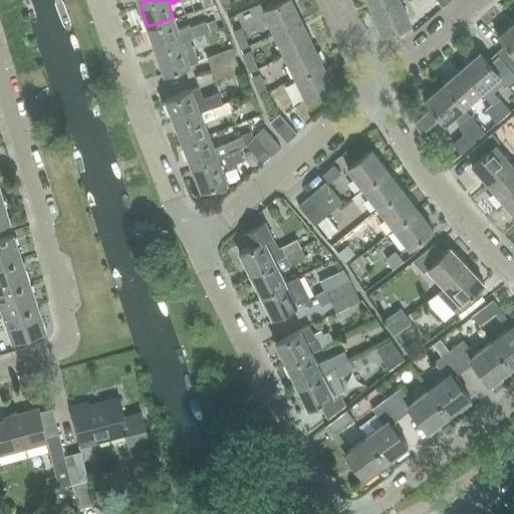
[(273,32),(300,19),(290,0),(281,0),(262,9),(273,32)]
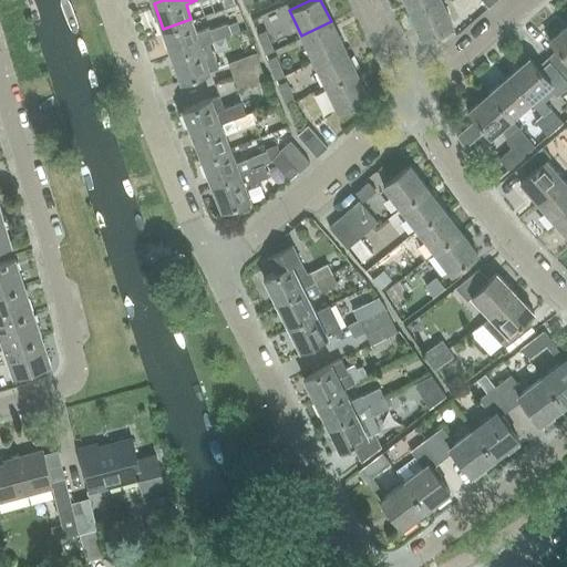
[(441,0),(404,0),(410,13),(441,0)]
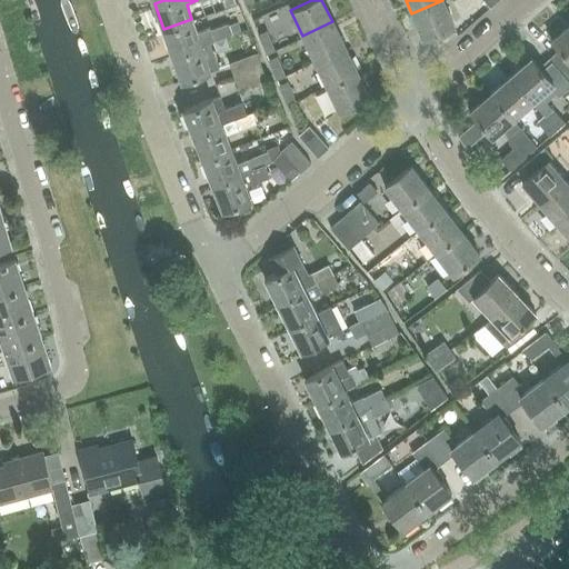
[(453,26),(442,0),(411,13),(422,39),(453,26)]
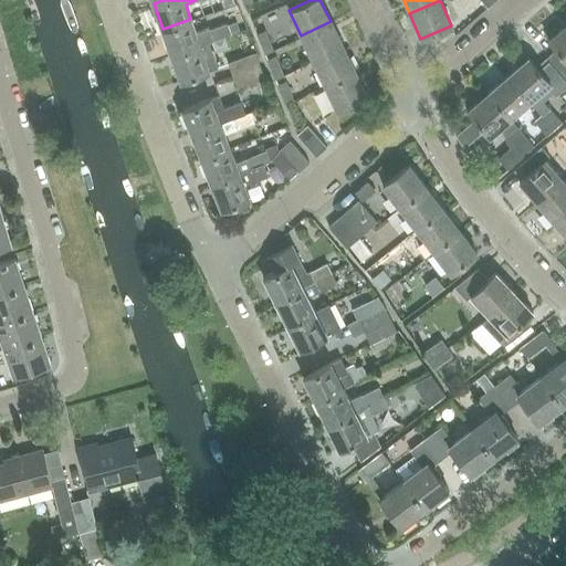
[(196,33),(190,19),(163,29),(171,53),(200,44),(199,43),(229,33),(226,22),(196,33)]
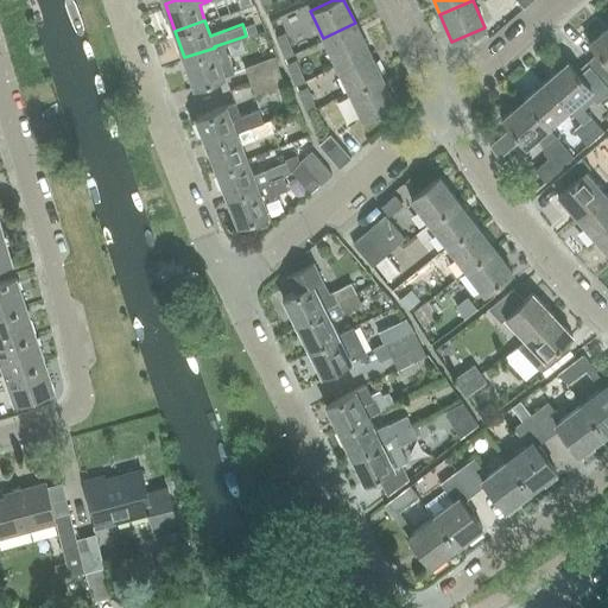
[(323,38),(336,65),(368,50),(355,23),(323,38)]
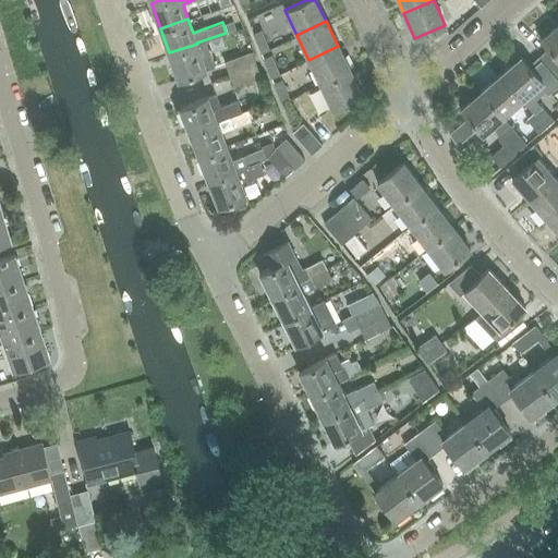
[(557,23),(541,38),(548,48),(538,57),(557,79),(557,23)]
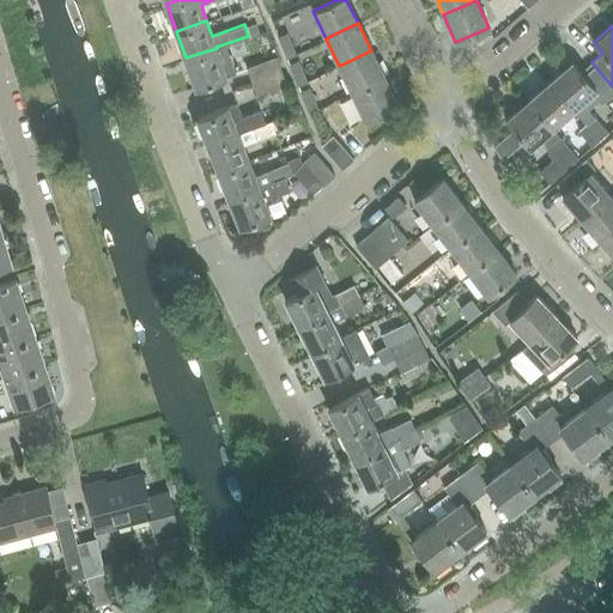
[(287,58),(297,54),(287,32),(278,36),(287,58)]
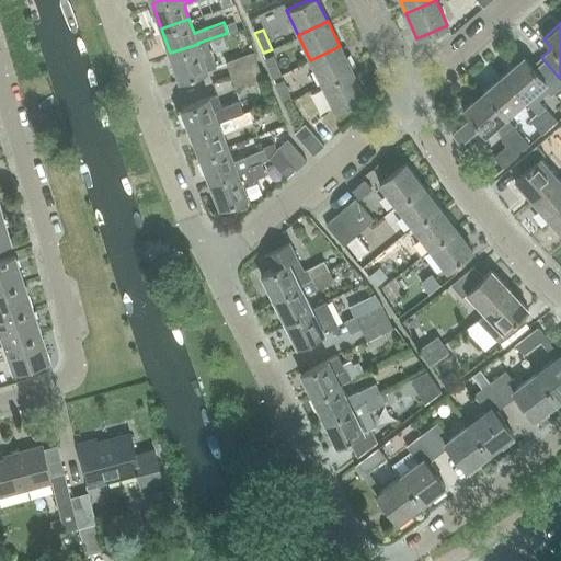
[(207,41),(198,44),(170,53),(179,78),(216,65),(207,41)]
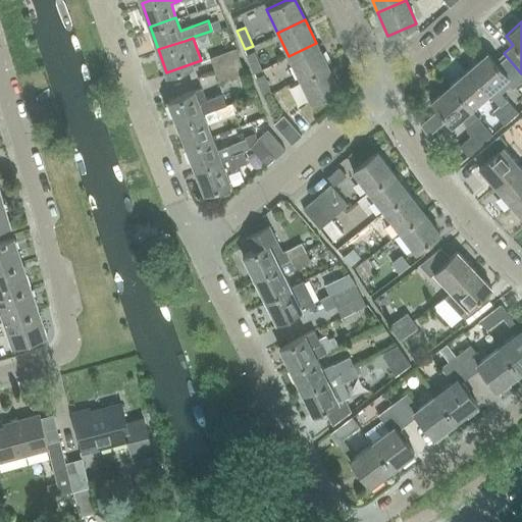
[(327,65),(316,43),(289,56),(300,79),(327,65)]
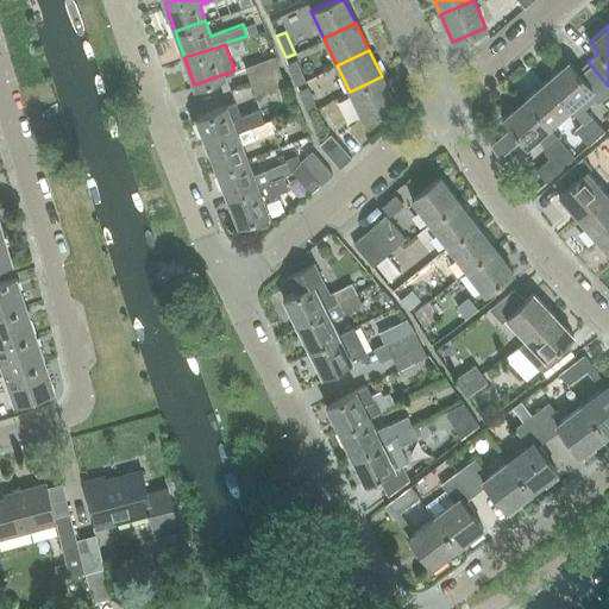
[(278,69),(272,55),(244,67),(250,80),(278,69)]
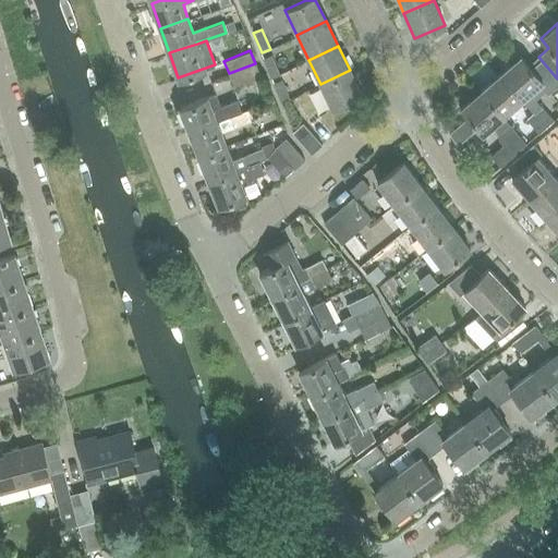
[(264,58),(273,77),(280,73),(273,55),(264,58)]
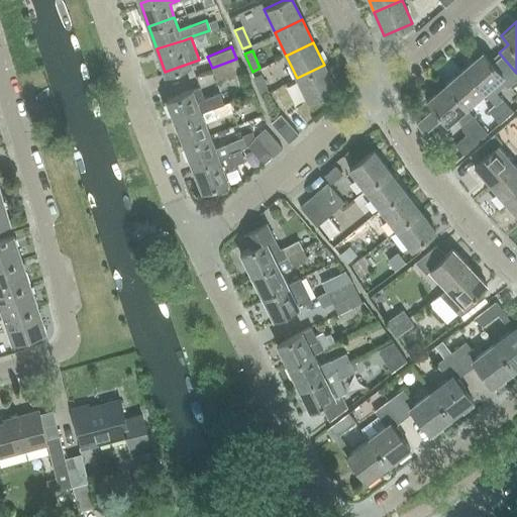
[(516,79),(516,73),(499,53),(490,61),(483,53),(464,69),(491,99),(495,104),(502,98),(496,92),(505,84),(508,87),(516,79)]
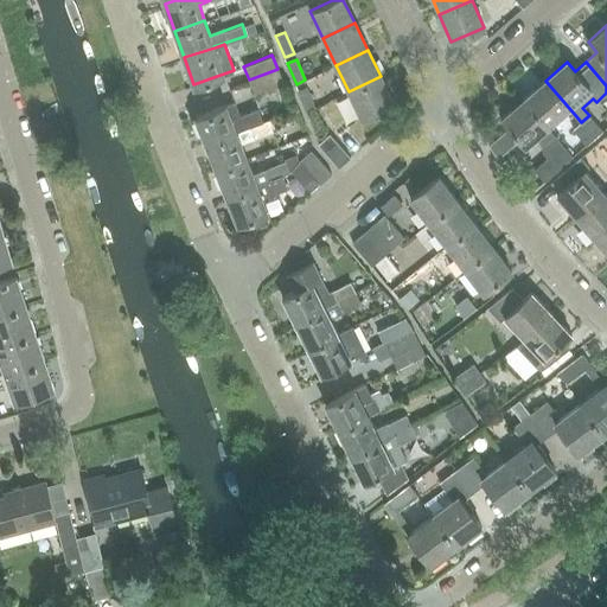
[(282,83),(278,69),(249,80),(254,94),(282,83)]
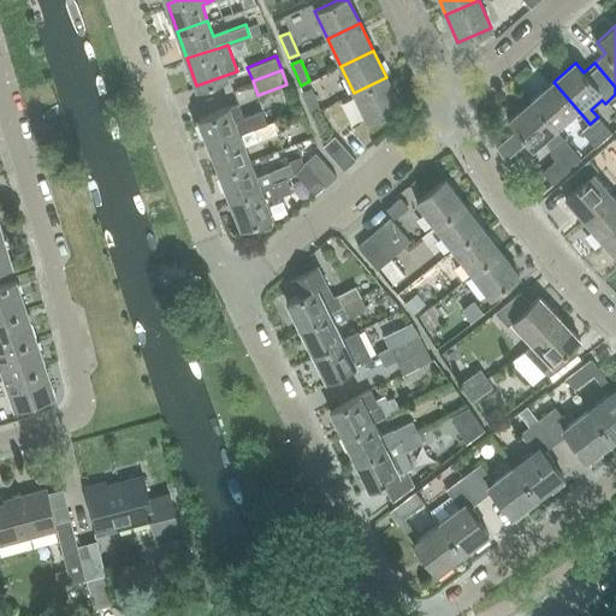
[(400,105),(386,77),(354,93),(367,120),(400,105)]
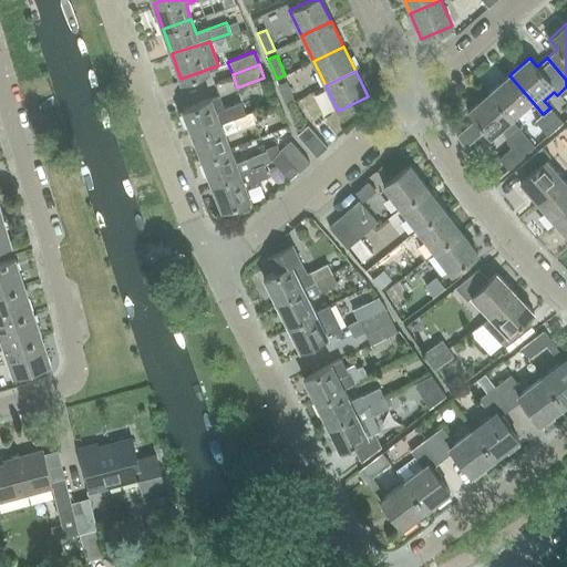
[(531,115),(538,109),(509,75),(488,93),(512,119),(524,107),(531,115)]
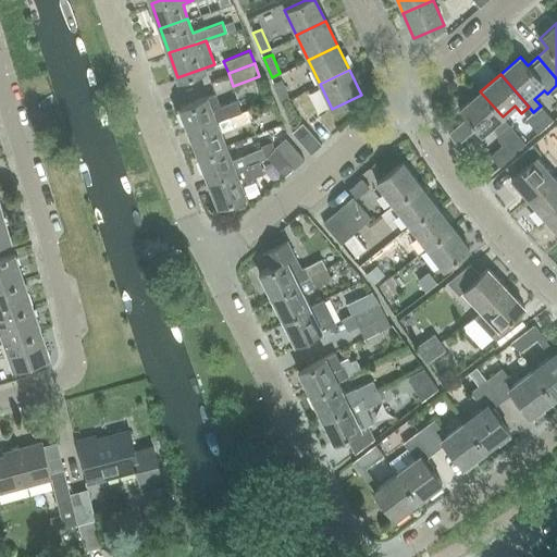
[(291,98),(282,78),(273,83),(282,102),(291,98)]
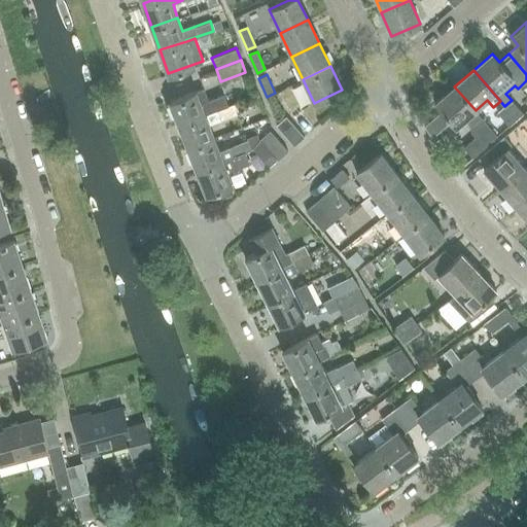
[(472,157),(497,136),(481,117),(482,116),(476,110),(454,86),(435,103),(456,128),(465,119),(471,126),(470,126),(473,130),(471,132),(476,137),(464,147),(472,157)]
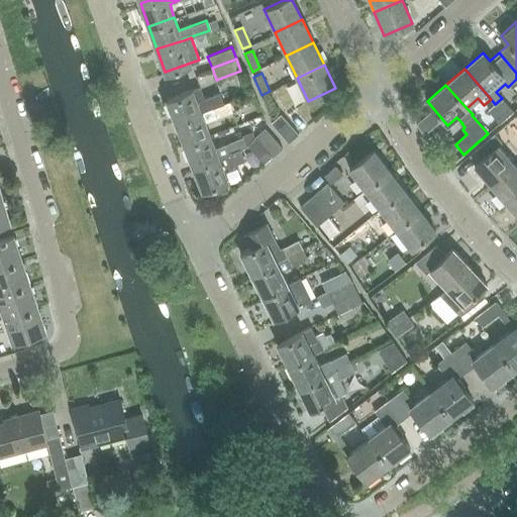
[(205,98),(200,86),(167,99),(175,122),(201,112),(213,108),(224,103),(220,92),(205,98)]
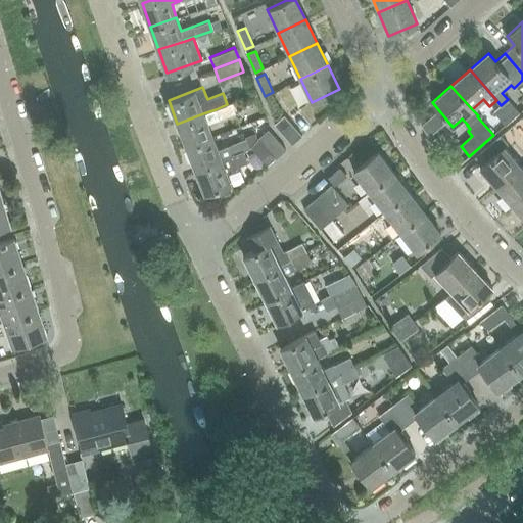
[(508,99),(501,105),(513,119),(519,112),(508,99)]
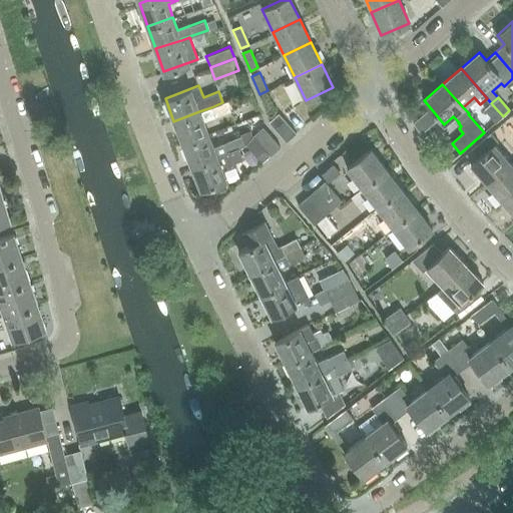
[(222,102),(211,107),(199,111),(173,121),(182,143),(207,133),(202,120),(234,107),(231,100),(226,102),(225,100),(222,102)]
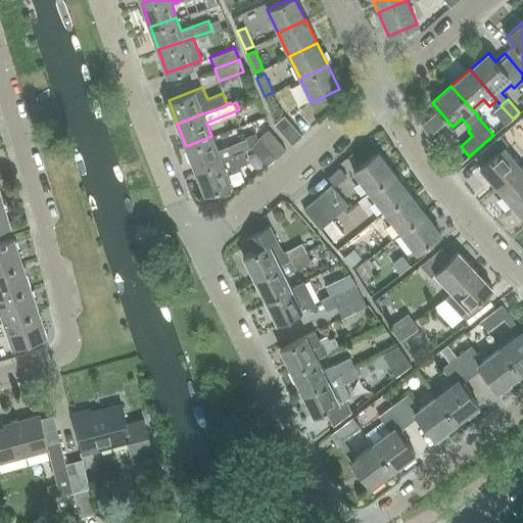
[(506,125),(513,119),(501,105),(494,111),(506,125)]
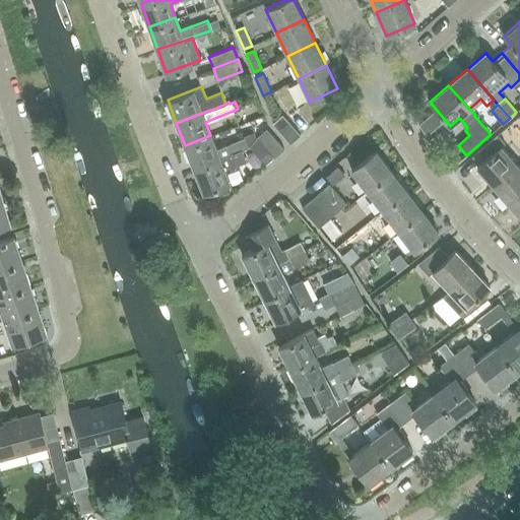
[(290,142),(299,135),(281,115),(273,123),(290,142)]
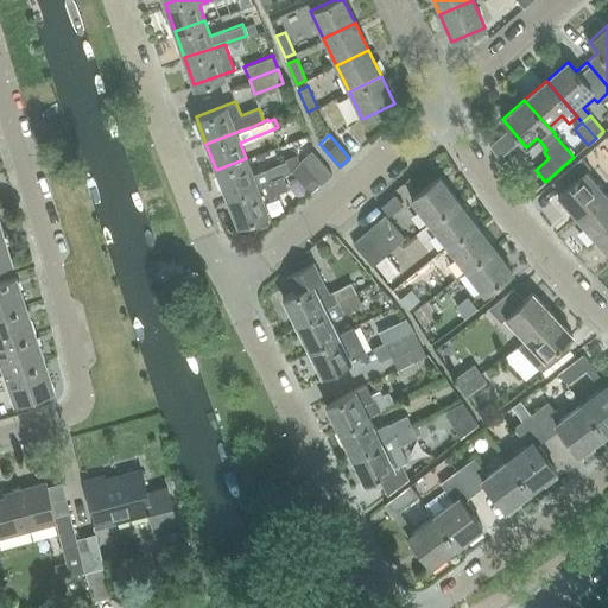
[(331,172),(310,151),(299,160),(321,183),(331,172)]
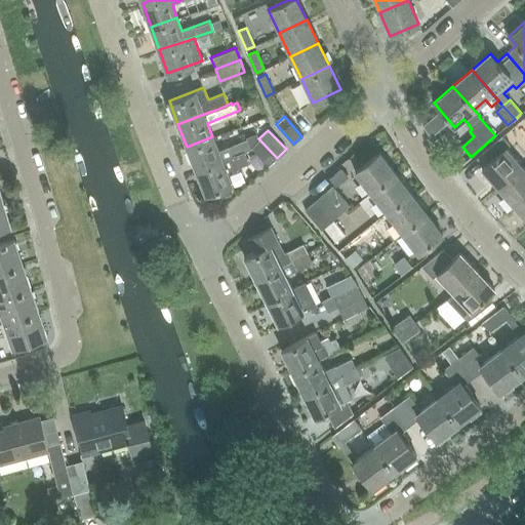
[(502,135),(482,153),(489,161),(482,168),(498,187),(522,166),(506,147),(510,144),(502,135)]
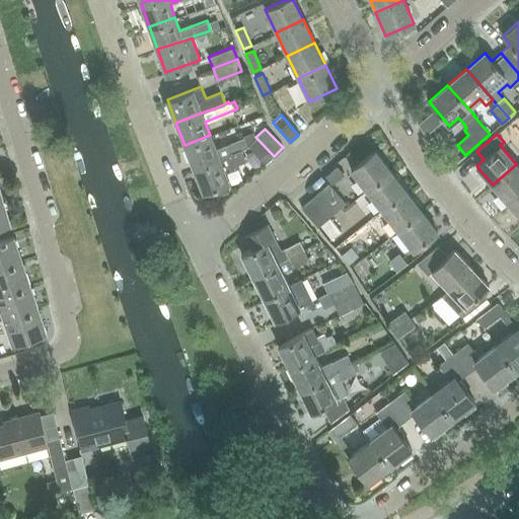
[(193,168),(219,158),(231,152),(241,148),(246,146),(243,138),(215,148),(210,135),(184,145),(193,168)]
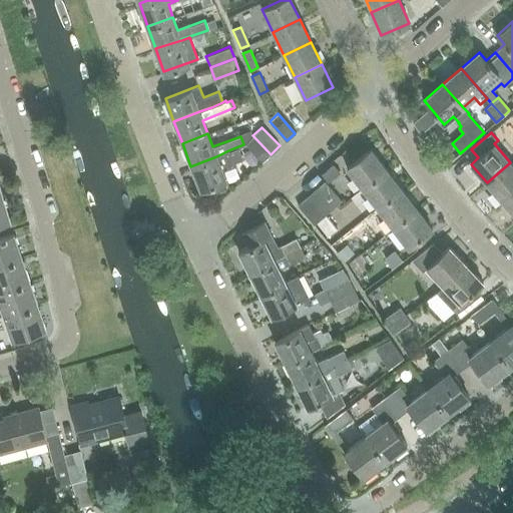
[(216,156),(190,166),(199,188),(225,178),(221,168),(243,159),(238,146),(228,150),(216,156)]
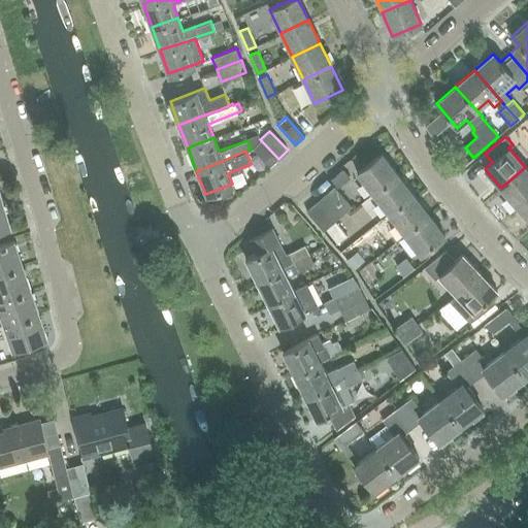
[(358,171),(374,193),(399,174),(383,154),(358,171)]
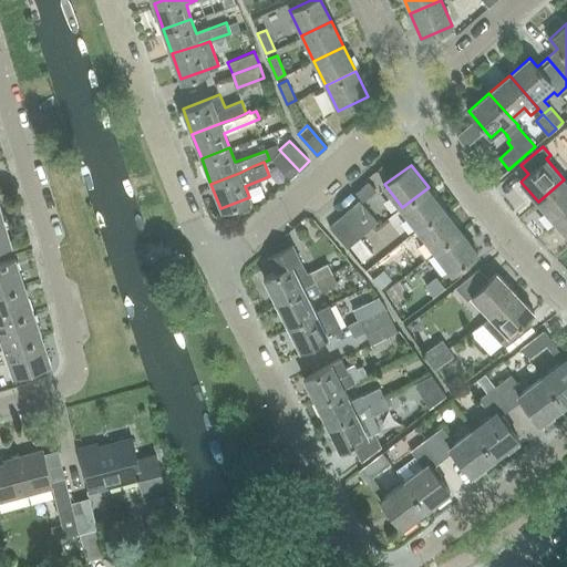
[(566,212),(566,183),(564,179),(538,202),(555,223),(566,212)]
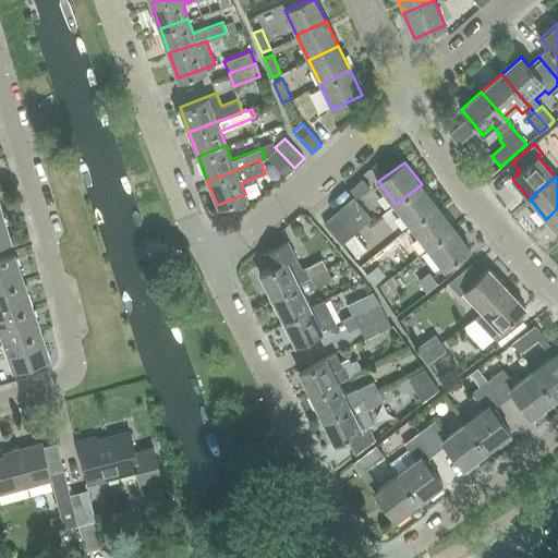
[(437,206),(422,184),(396,204),(411,225),(437,206)]
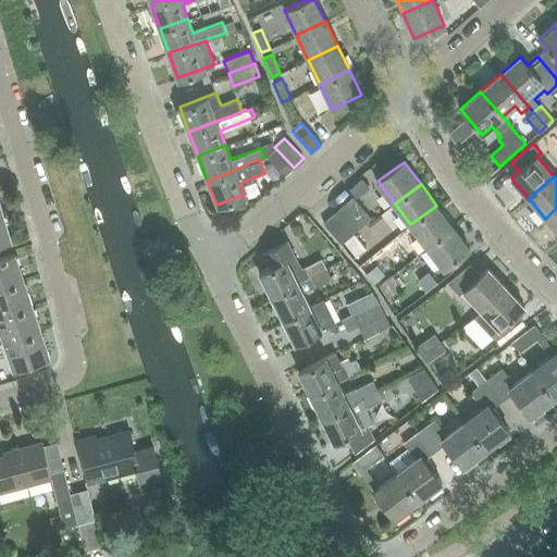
[(362,226),(371,218),(353,197),(344,205),(362,226)]
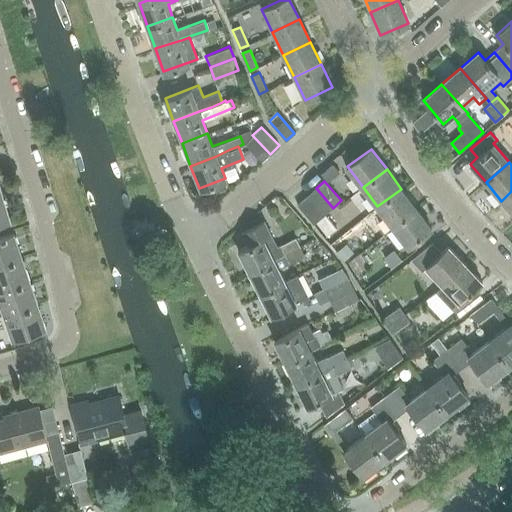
[(316,188),(307,196),(324,215),(333,208),(316,188)]
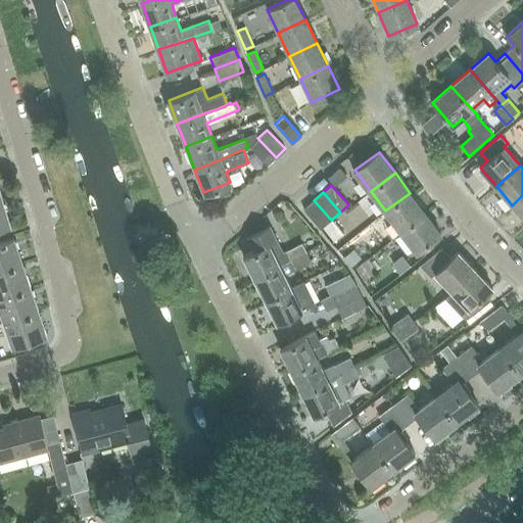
[(400,231),(425,214),(410,193),(385,210),(400,231)]
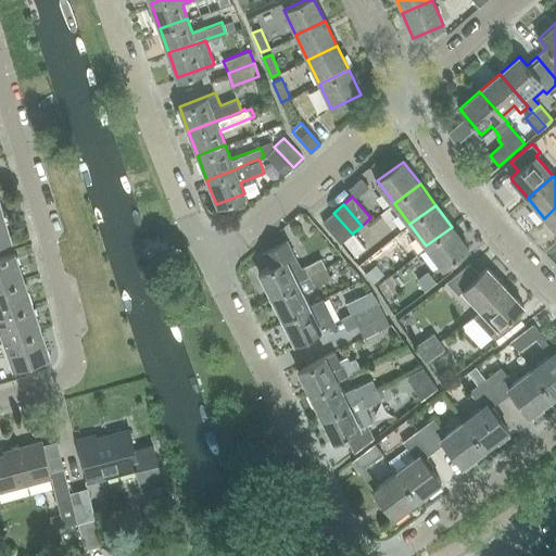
[(555,230),(555,207),(544,218),(555,230)]
